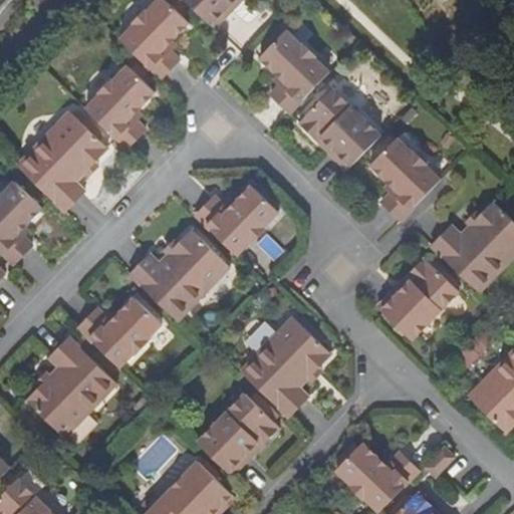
[(4,0),(0,5),(0,16),(15,0),(4,0)]
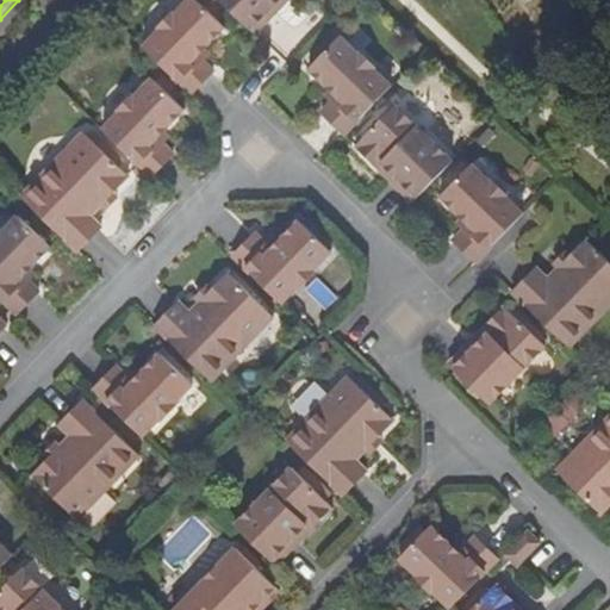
[(199,57),(206,49),(228,27),(199,0),(192,0),(178,14),(174,12),(160,26),(163,31),(145,50),(192,95),(215,72),(204,62),(199,57)]
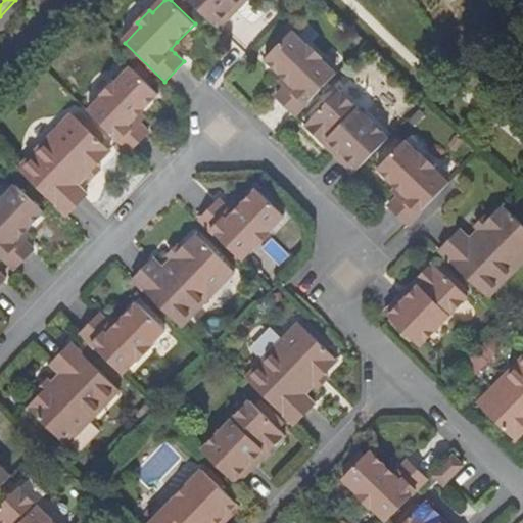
[(188,0),(219,30),(239,8),(236,4),(239,0),(188,0)]
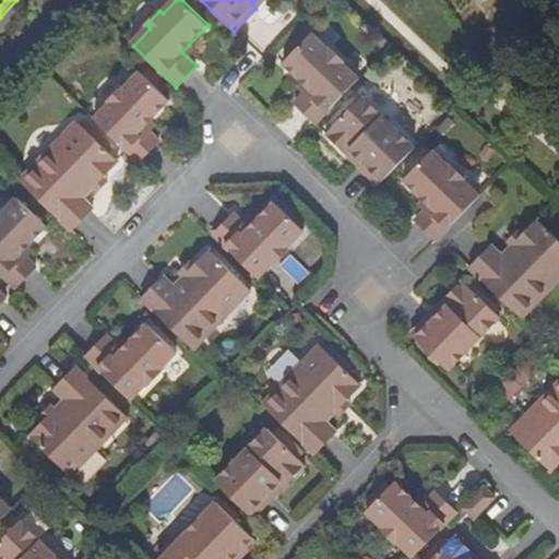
[(282,62),(301,80),(309,87),(305,92),(295,102),(317,122),(358,78),(344,63),(346,61),(331,47),(329,49),(311,32),(282,62)]
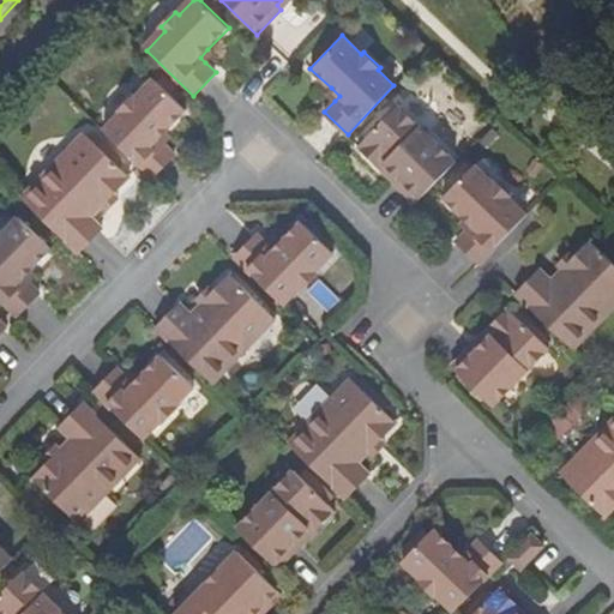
[(200,58),(205,62),(212,54),(208,49),(200,58)]
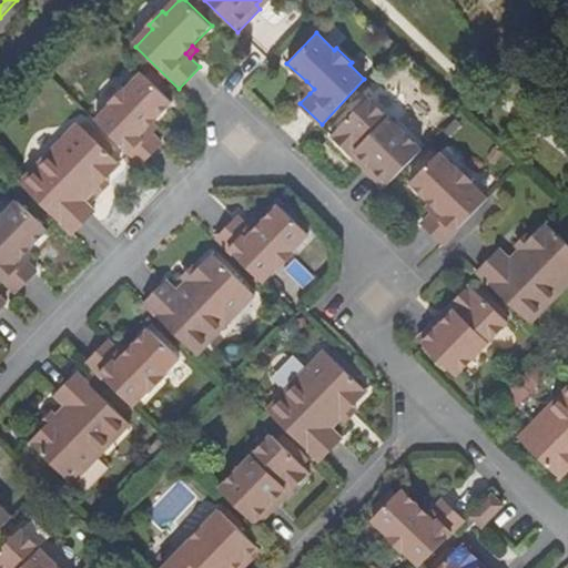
[(148,129),(155,120),(173,101),(144,73),(129,90),(127,88),(113,101),(115,104),(98,122),(142,165),(163,143),(154,134),(148,129)]
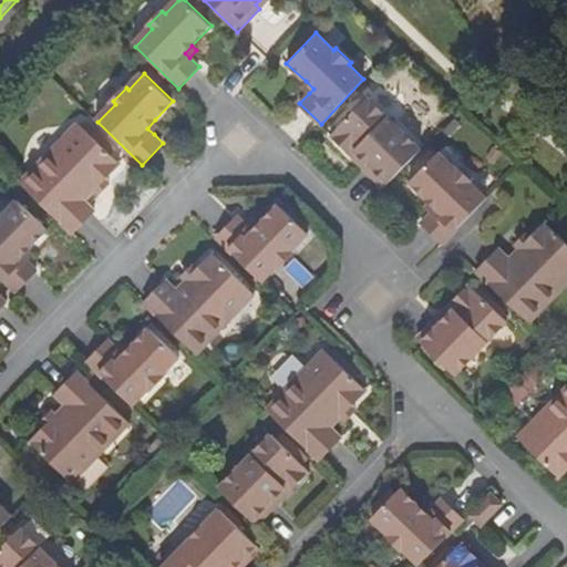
[(301,86),(309,93),(313,89),(306,81),(301,86)]
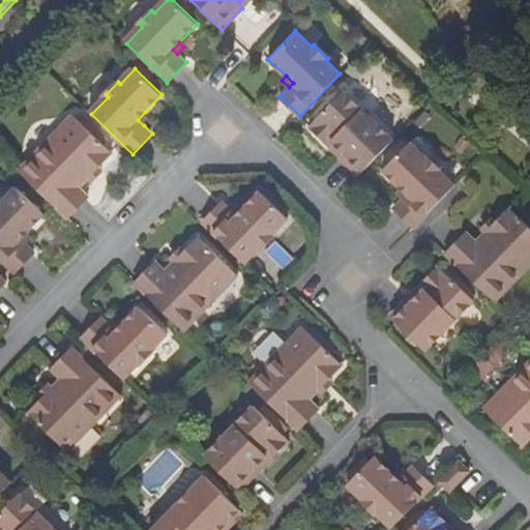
[(359,174),(393,139),(344,90),(310,125),(329,144),(331,140),(343,151),(340,154),(359,174)]
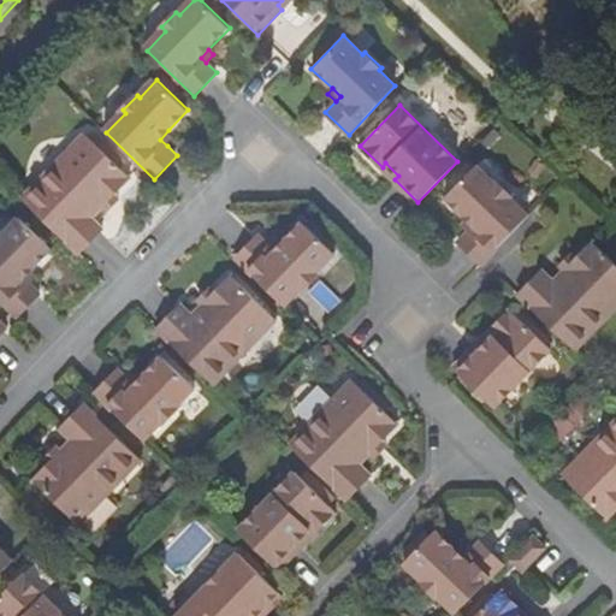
[(160,140),(167,146),(176,138),(169,130),(160,140)]
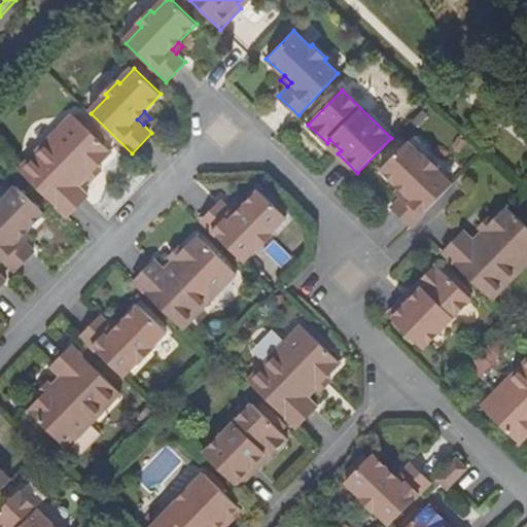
[(79,186),(88,178),(99,167),(112,152),(74,115),(20,171),(68,218),(89,196),(79,186)]
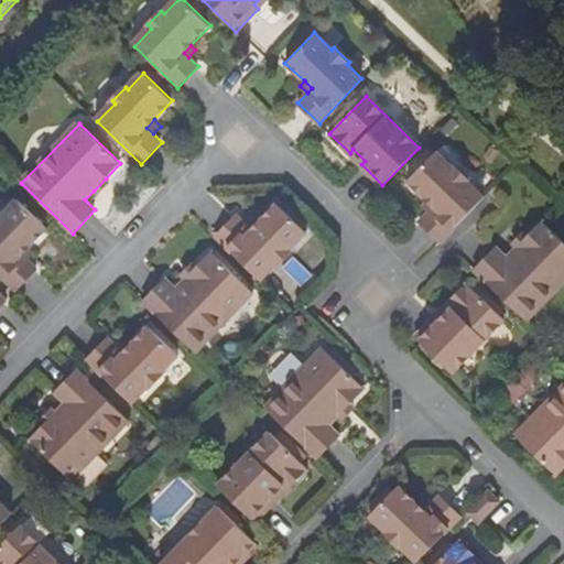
[(407,180),(427,199),(434,206),(430,210),(419,220),(440,241),(483,196),(466,180),(468,177),(454,163),(452,166),(435,150),(407,180)]
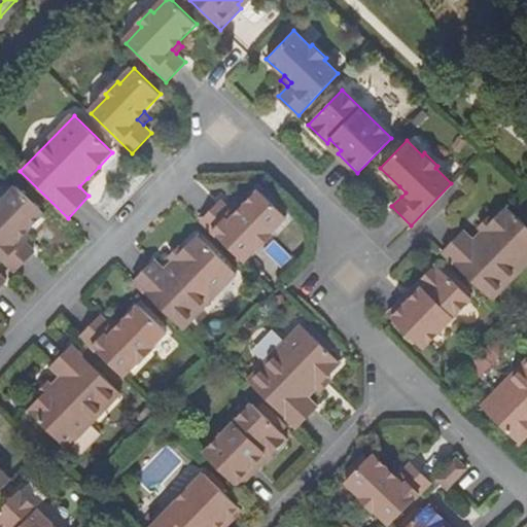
[(99,167),(88,178),(94,183),(105,173),(99,167)]
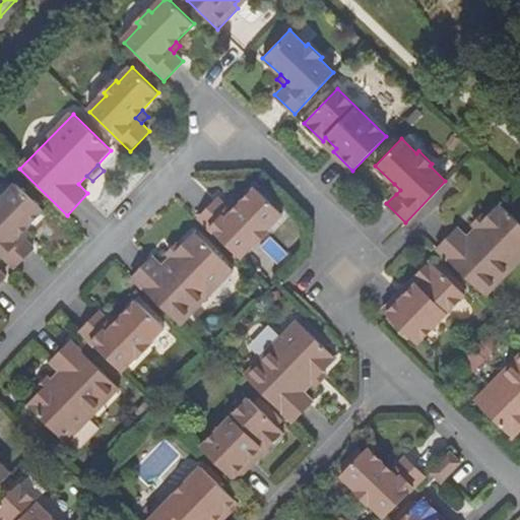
[(20,235),(25,229),(45,210),(17,184),(2,199),(1,198),(0,199),(0,254),(15,269),(35,249),(26,241),(20,235)]
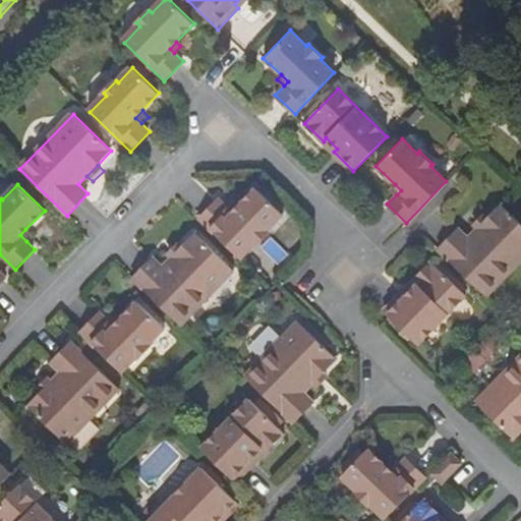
[(391,188),(397,194),(401,190),(395,184),(391,188)]
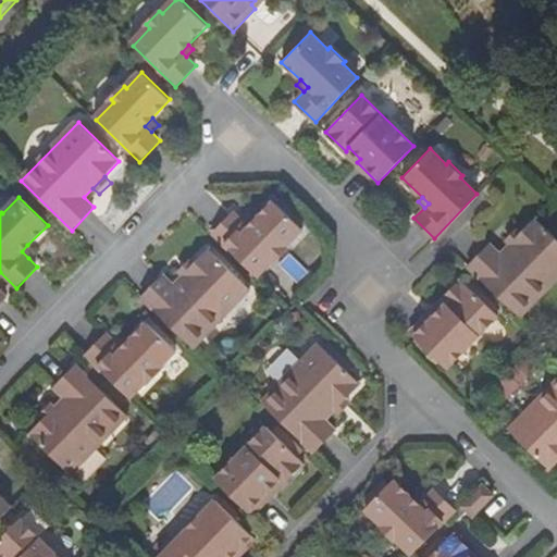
[(274,200),(256,220),(249,226),(243,220),(234,212),(213,234),(257,275),(273,259),(276,262),(289,248),(286,245),(302,229),(274,200)]
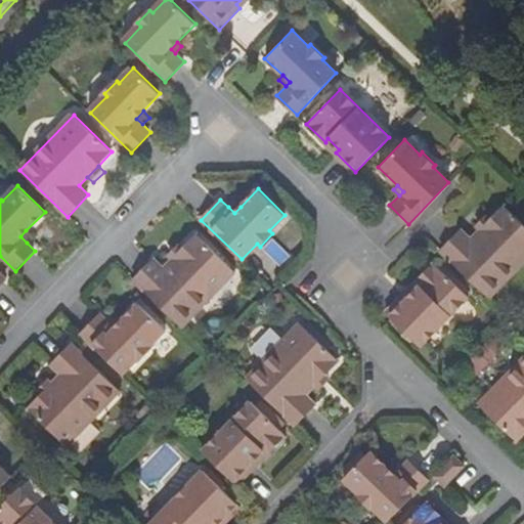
[(234,201),(228,207),(234,213),(241,207),(234,201)]
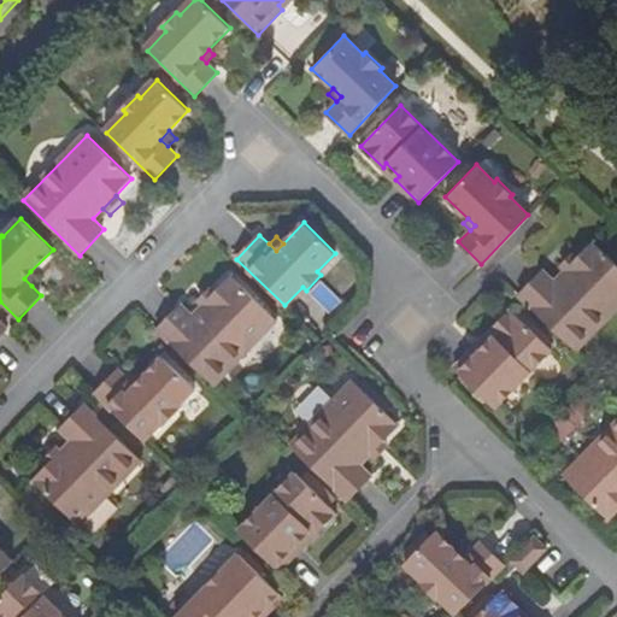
[(616,264),(594,242),(579,257),(566,270),(554,281),(542,269),(517,294),(573,350),(616,304),(616,264)]
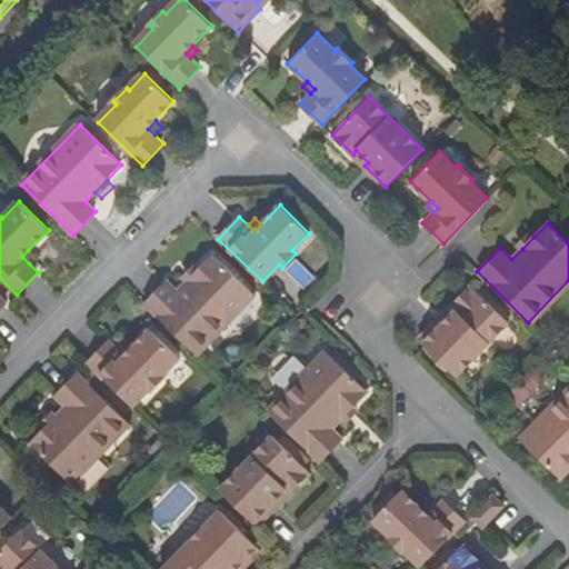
[(517,243),(522,249),(533,237),(528,232),(517,243)]
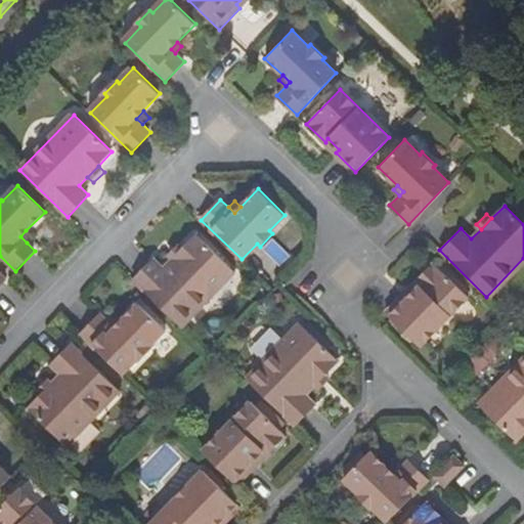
[(20,236),(27,243),(33,237),(26,230),(20,236)]
